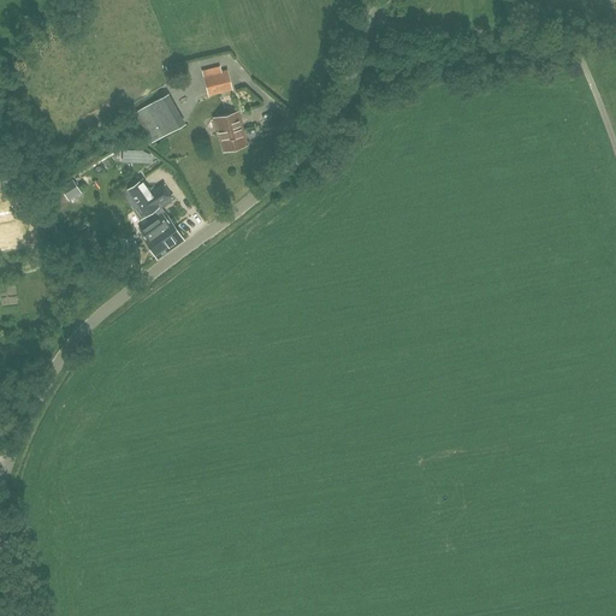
[(480,12),(479,0),(467,0),(468,13),(480,12)]
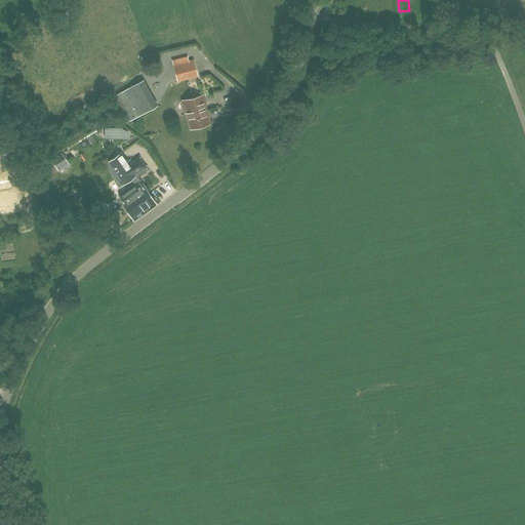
[(176,79),(197,74),(193,59),(173,65),(176,79)]
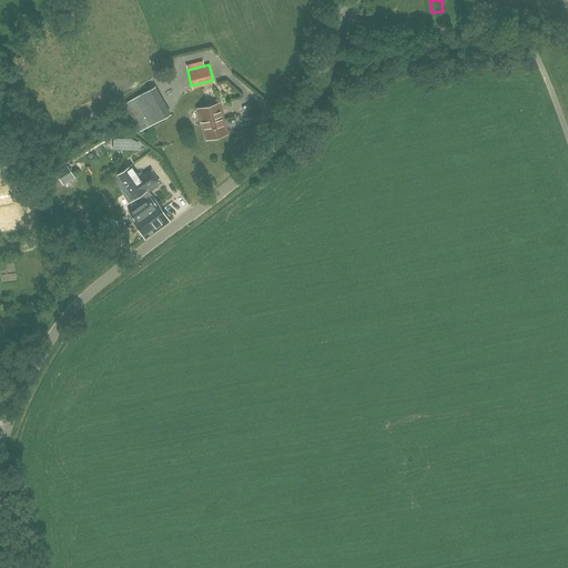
[(140,132),(165,118),(150,89),(124,104),(140,132)]
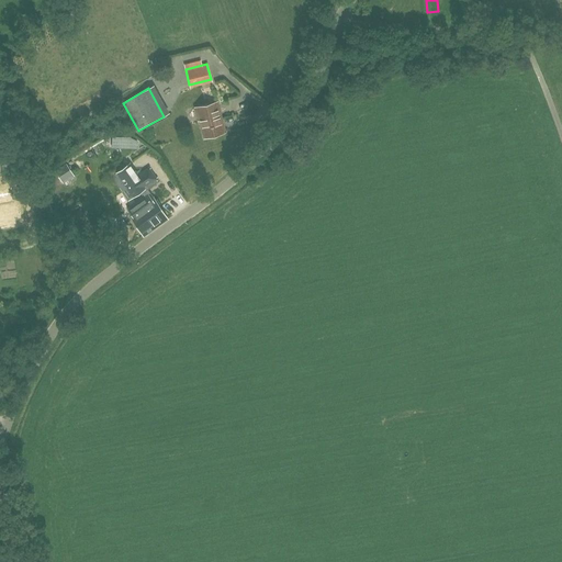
[(91,102),(81,107),(86,115),(94,111),(91,102)]
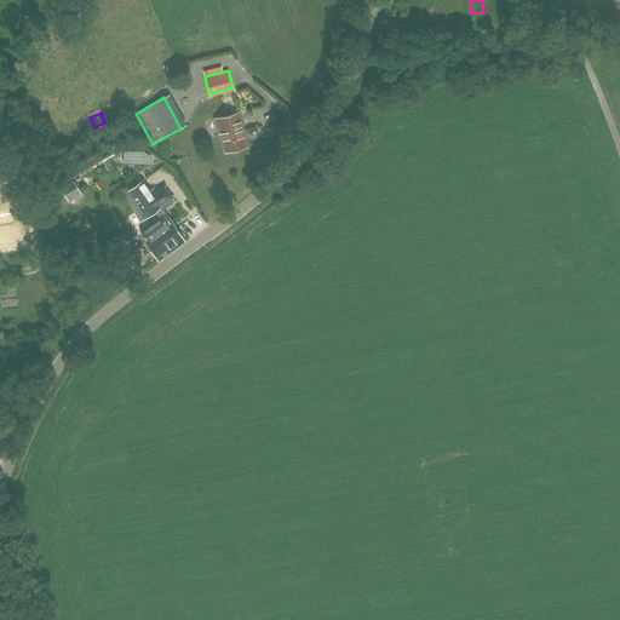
[(225,153),(247,147),(239,114),(216,120),(218,133),(219,133),(225,153)]
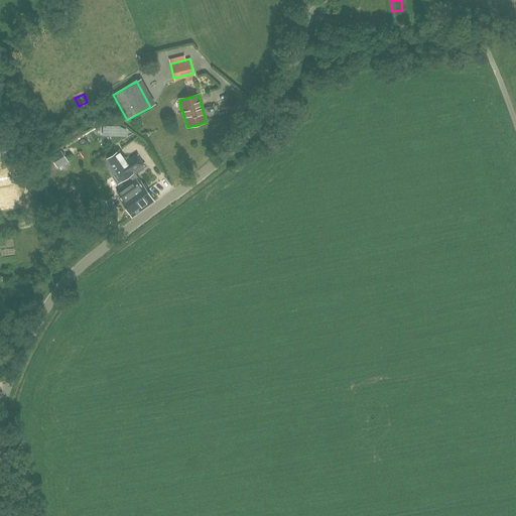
[(55,165),(67,159),(61,150),(50,157),(55,165)]
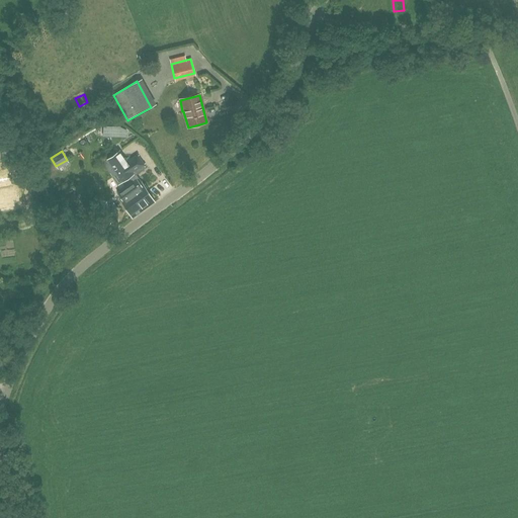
[(118,151),(102,162),(107,169),(111,175),(116,172),(122,181),(122,182),(128,178),(132,182),(117,192),(120,197),(119,198),(132,218),(154,201),(149,194),(146,189),(142,182),(141,182),(140,181),(135,174),(143,169),(144,168),(144,167),(145,166),(137,155),(126,162),(123,158),(118,151)]
